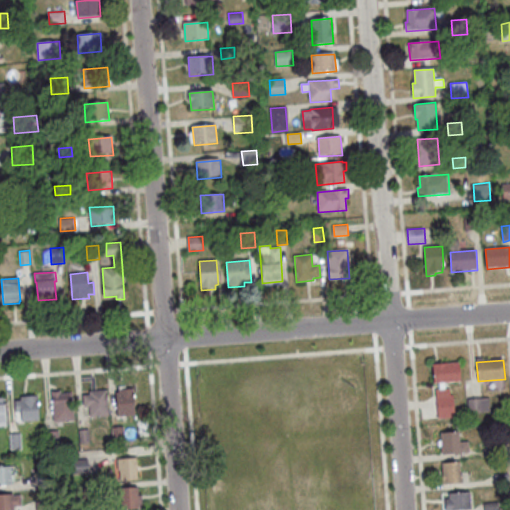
[(432,366),(459,363),(461,382),(434,385),(432,366)]
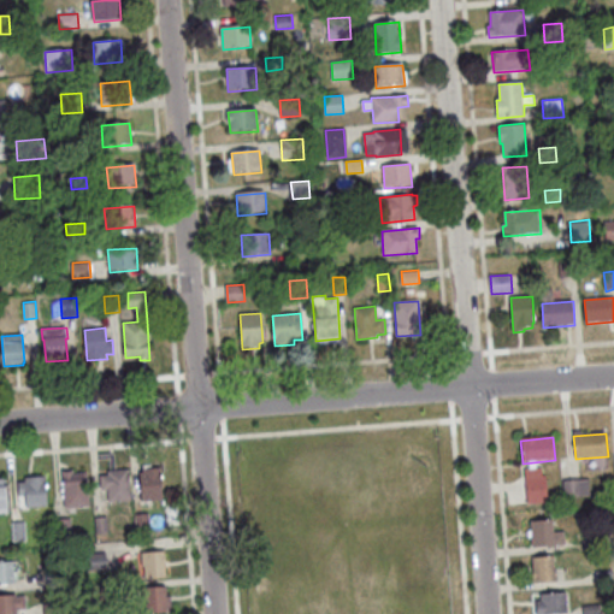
[(543,476),(547,474),(549,503),(527,505),(525,470),(542,468),(543,476)]
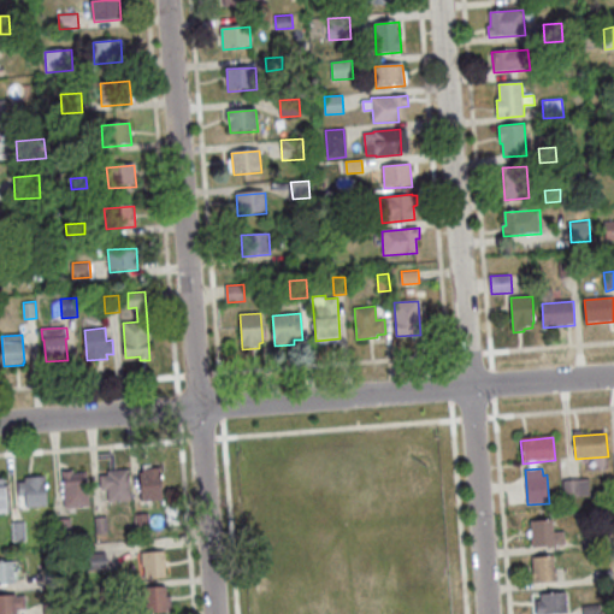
[(143,473),(143,471),(160,470),(163,501),(142,502),(140,474),(143,473)]
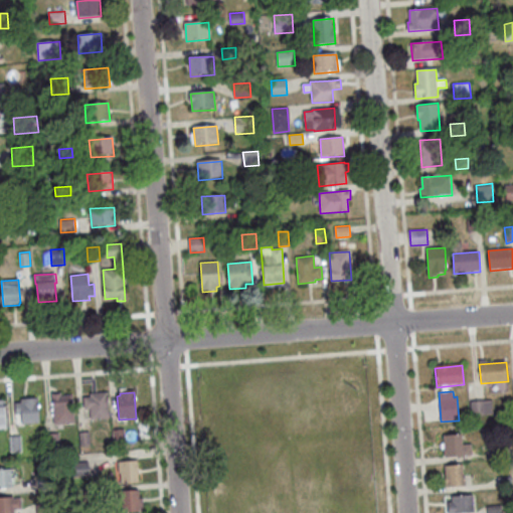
[(52,394),(61,393),(61,396),(73,395),(75,424),(54,425),(52,394)]
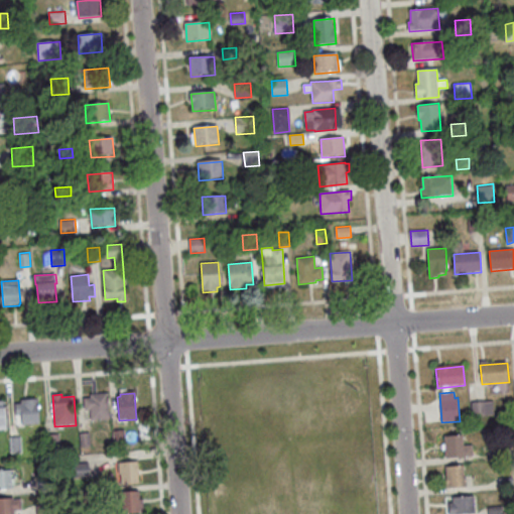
[(90,395),(108,394),(110,419),(92,420),(91,410),(85,410),(84,399),(91,399),(90,395)]
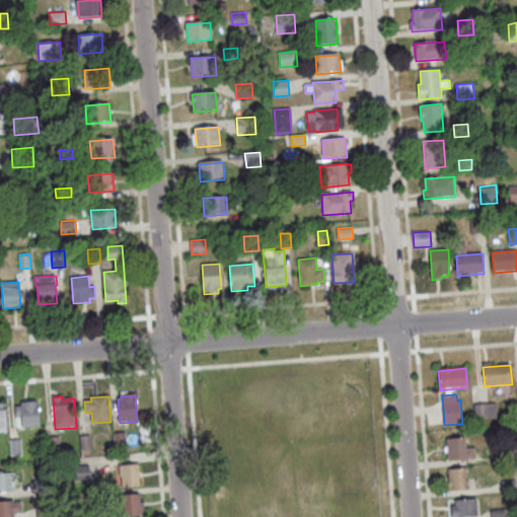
[(15,407),(21,407),(20,402),(38,401),(40,427),(22,428),(21,418),(16,419),(15,407)]
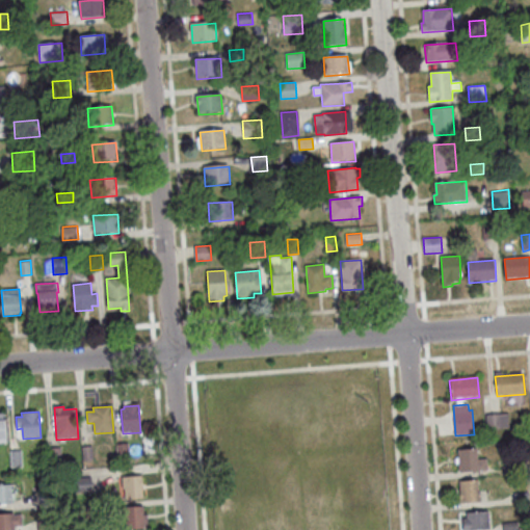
[(486,416),(508,414),(510,428),(487,430),(486,416)]
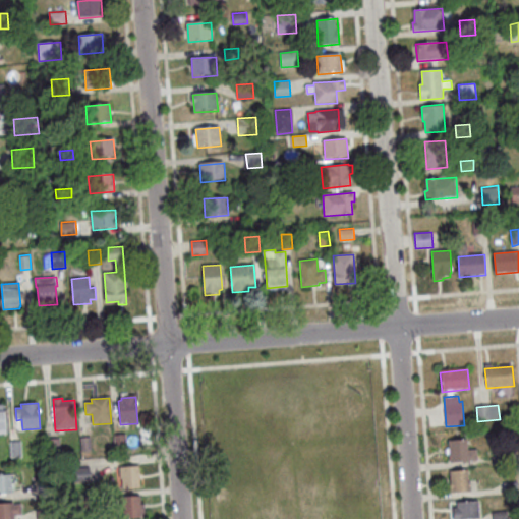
[(114,436),(126,435),(127,449),(115,450),(114,436)]
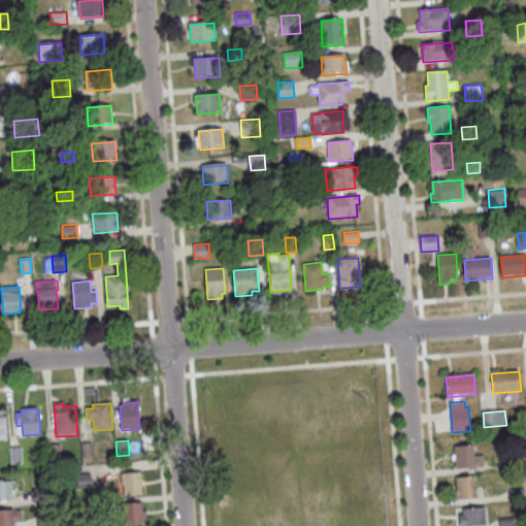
[(81,444),(93,442),(94,457),(83,458),(81,444)]
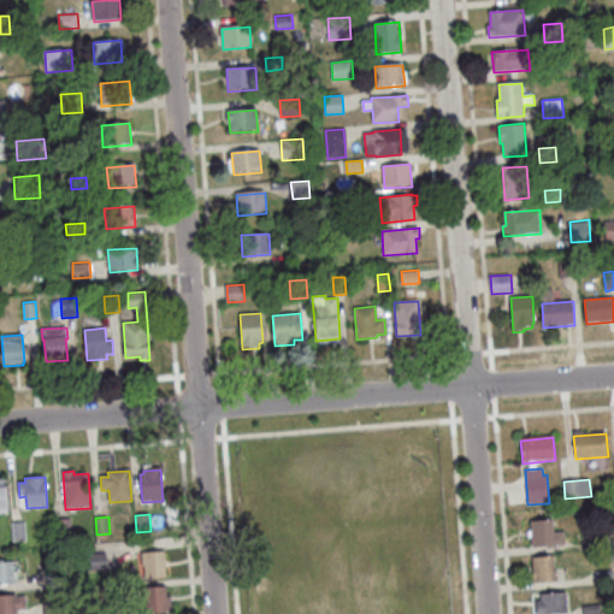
[(71,518),(72,536),(55,537),(53,519),(71,518)]
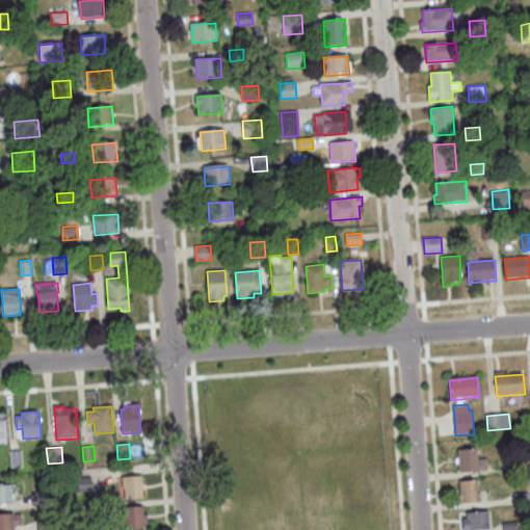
[(478,460),(487,459),(488,472),(459,473),(458,451),(477,449),(478,460)]
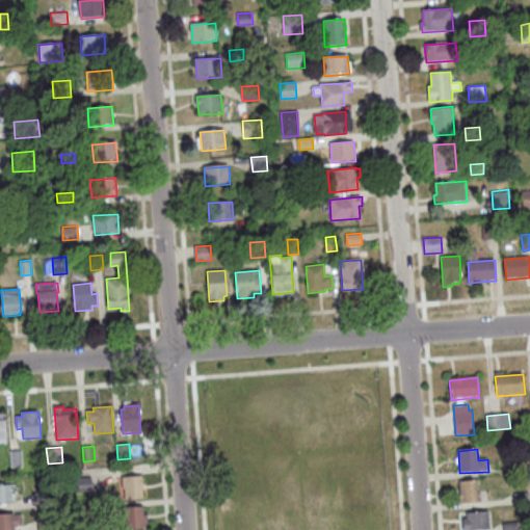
[(22,451),(23,467),(11,468),(10,451),(22,451)]
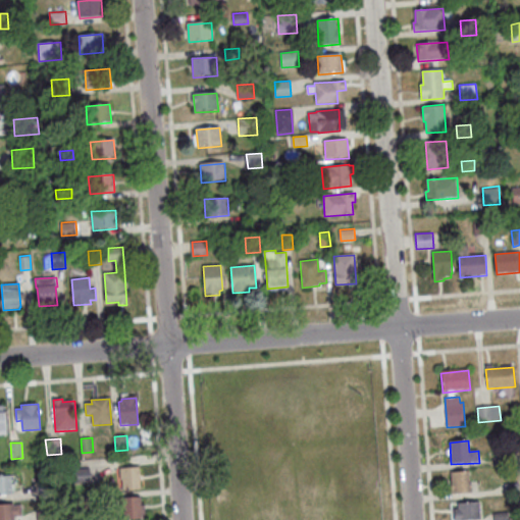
[(503,453),(518,452),(518,463),(504,464),(503,453)]
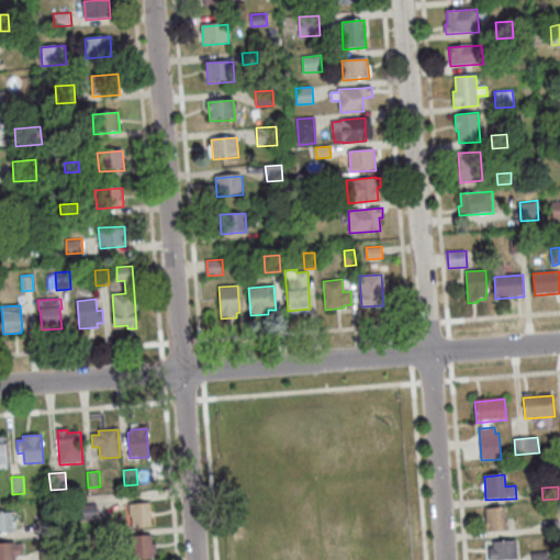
[(97,504),(98,518),(79,519),(79,505),(97,504)]
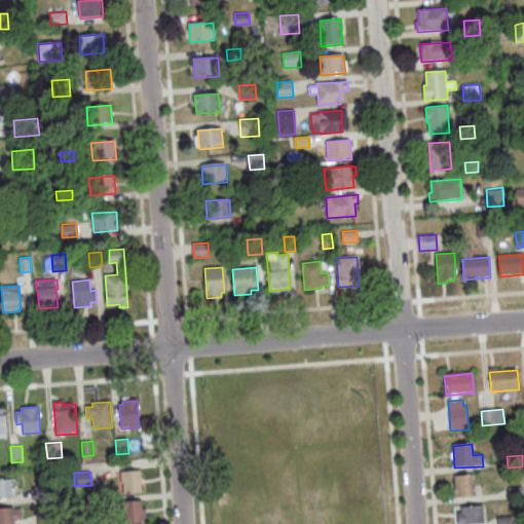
[(121,473),(140,472),(142,494),(122,495),(121,473)]
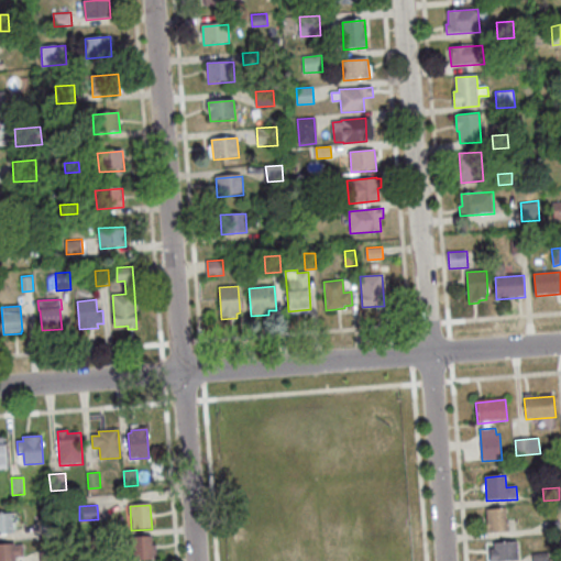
[(487,510),(507,509),(509,534),(488,535),(487,510)]
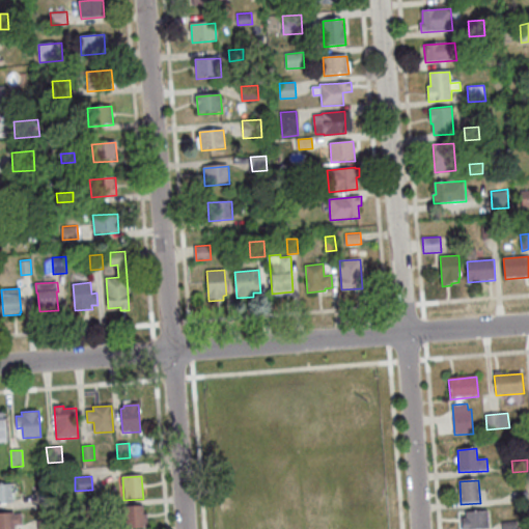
[(0,484),(11,484),(12,503),(0,503),(0,484)]
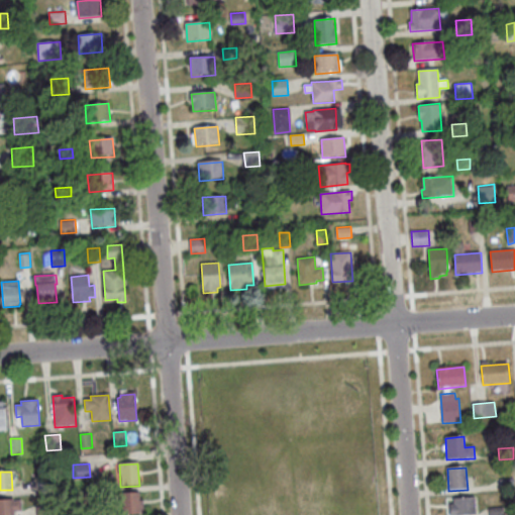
[(39,478),(57,476),(58,490),(40,491),(39,478)]
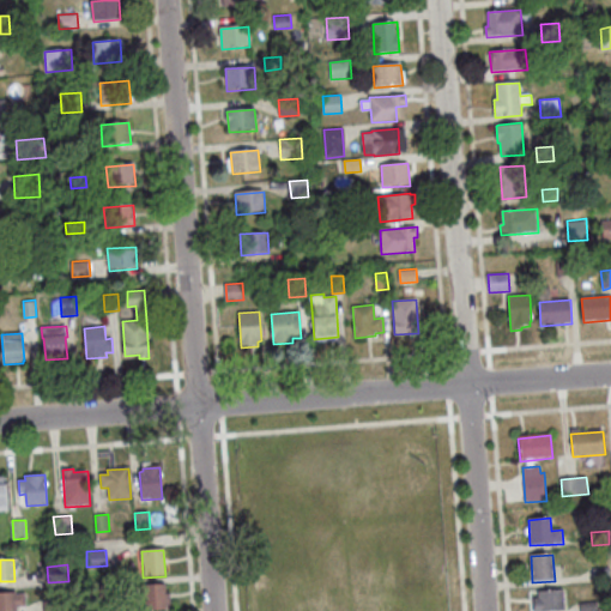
[(593,569),(610,568),(610,580),(593,581),(593,569)]
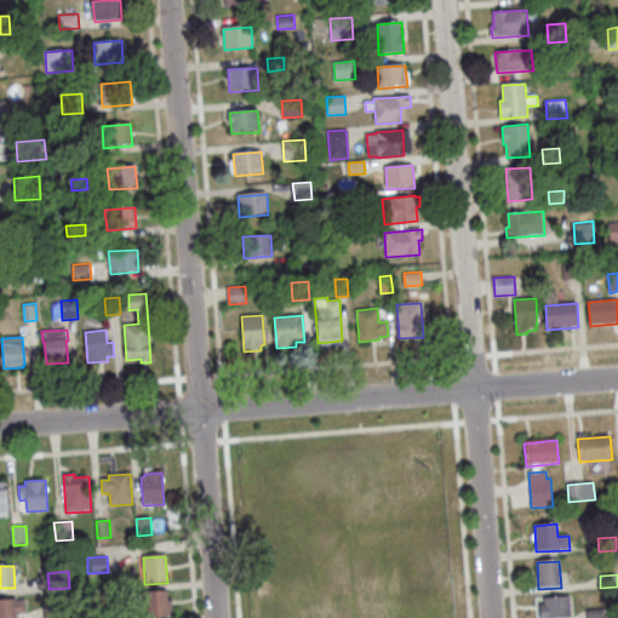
[(106,589),(107,600),(89,601),(89,590),(106,589)]
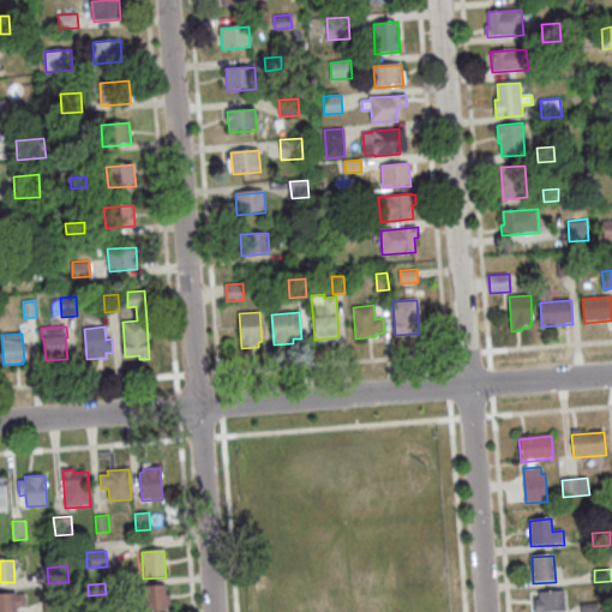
[(144,611),(144,587),(166,586),(166,595),(171,594),(172,611),(144,611)]
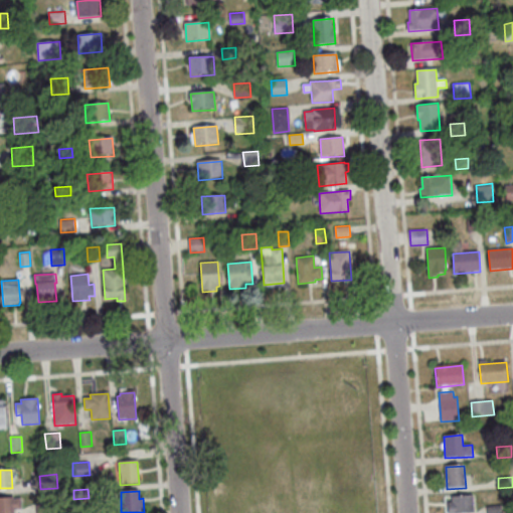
[(452,504),(452,497),(473,496),(473,512),(448,512),(448,504),(452,504)]
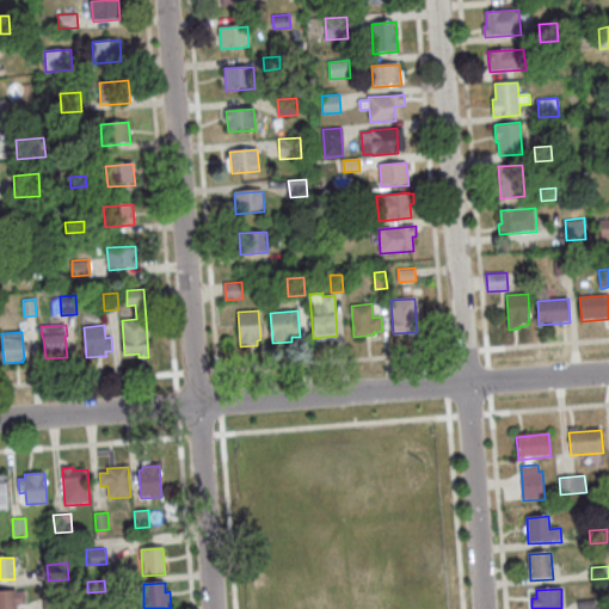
[(0,608),(0,591),(16,590),(16,592),(26,592),(28,606),(17,606),(17,608),(0,608)]
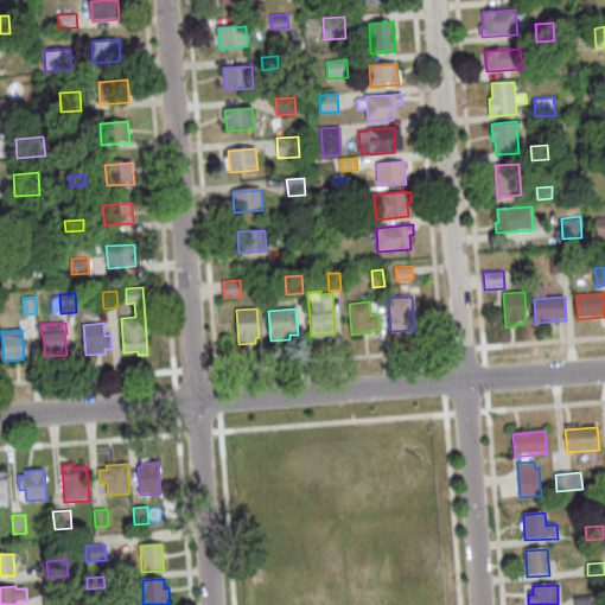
[(44,604),(44,594),(64,593),(64,604),(44,604)]
